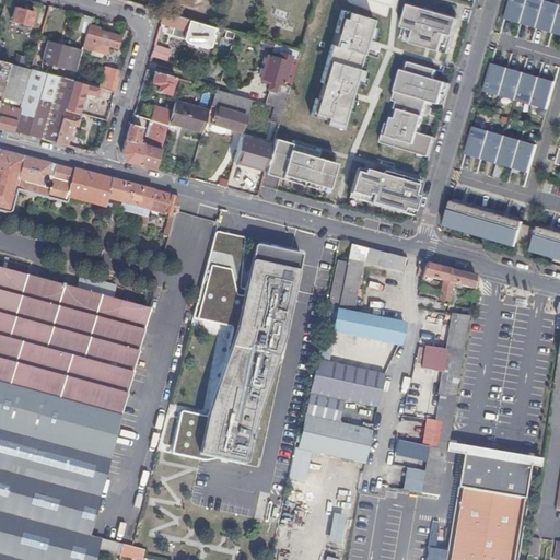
[(366,0),(346,74),(337,72),(330,96),(319,135),(345,141),(352,114),(347,112),(349,106),(354,108),(362,81),(366,82),(366,81),(370,82),(378,54),(380,54),(382,47),(380,47),(394,1),(395,1),(394,0),(366,0)]
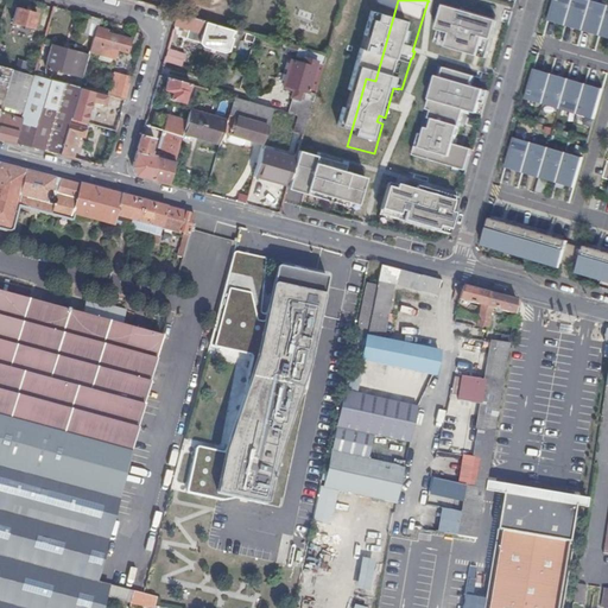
[(607,5),(588,0),(556,0),(550,23),(607,38),(607,5)]
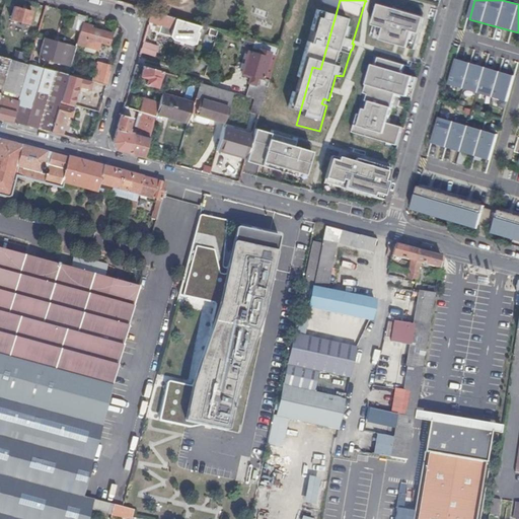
[(417,51),(426,18),(380,5),(374,25),(378,26),(375,39),(417,51)]
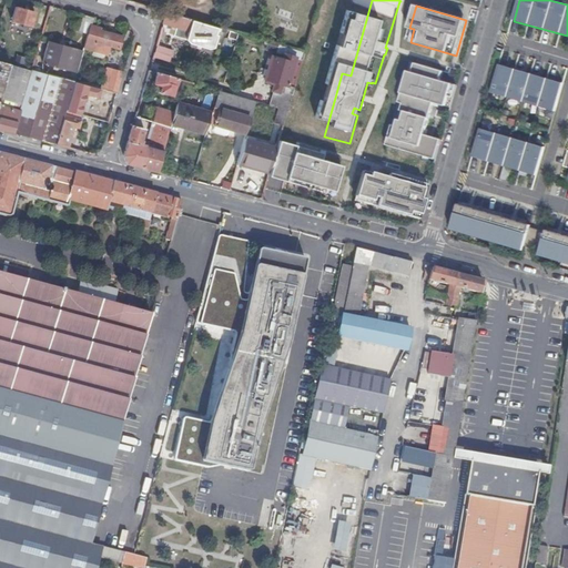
[(19,31),(31,36),(33,27),(31,26),(34,13),(16,9),(12,22),(21,24),(19,31)]
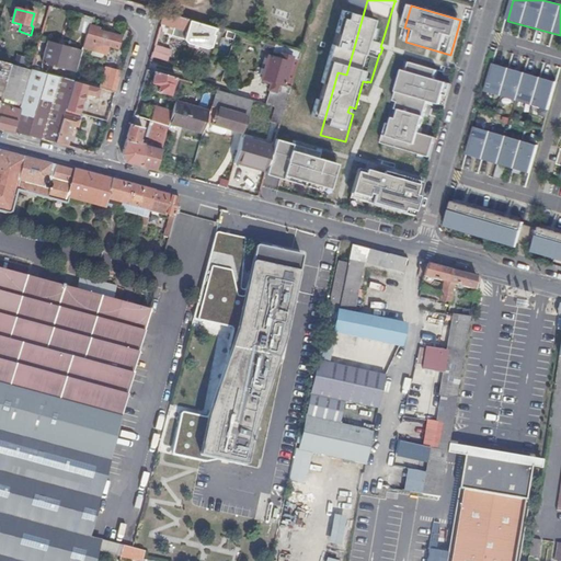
[(164,13),(161,24),(174,27),(171,36),(183,39),(186,31),(214,39),(216,34),(218,29),(164,13)]
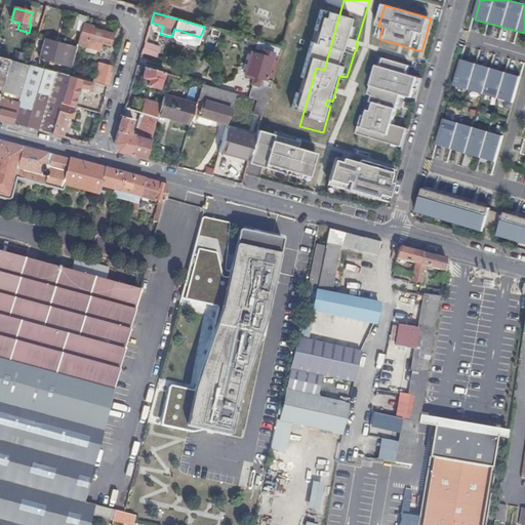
[(84,24),(86,17),(77,15),(73,30),(82,32),(84,24)]
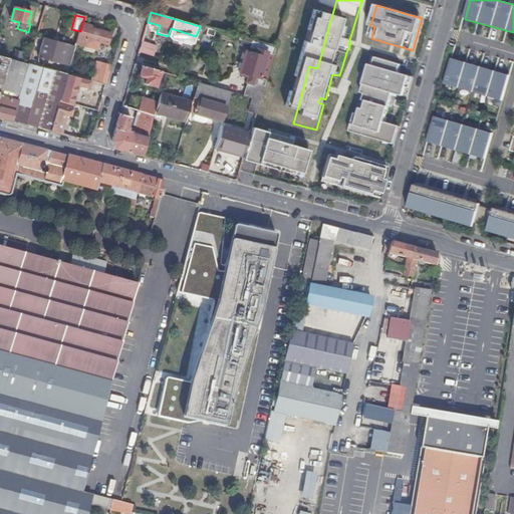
[(90,25),(82,23),(80,31),(76,44),(97,50),(99,43),(107,45),(110,34),(89,28),(90,25)]
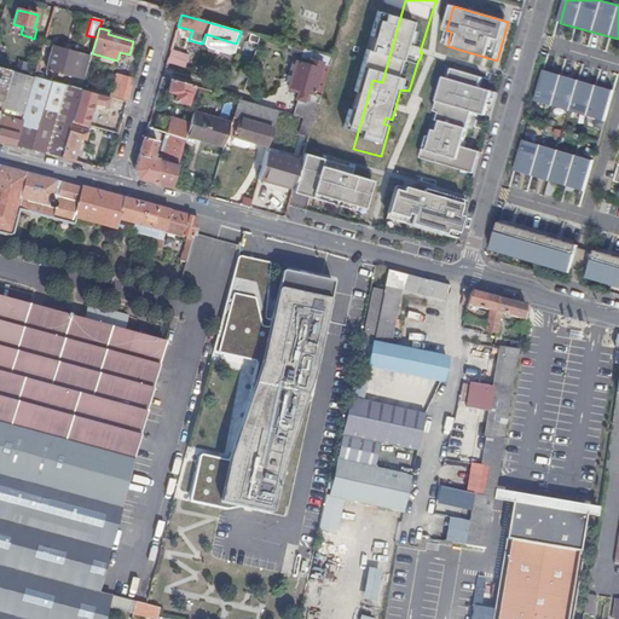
[(241,32),(238,38),(250,41),(253,35),(241,32)]
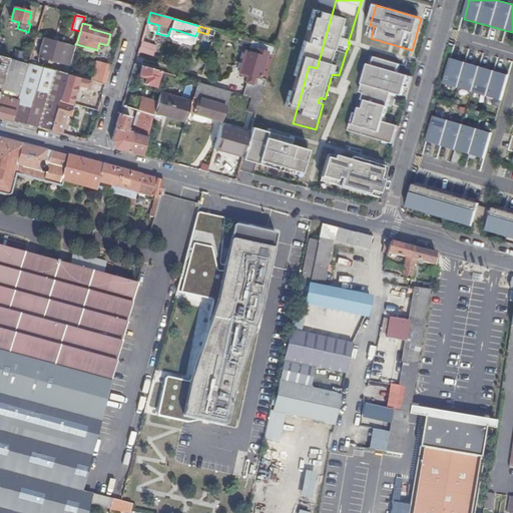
[(39,58),(70,65),(75,47),(37,37),(35,44),(42,46),(39,58)]
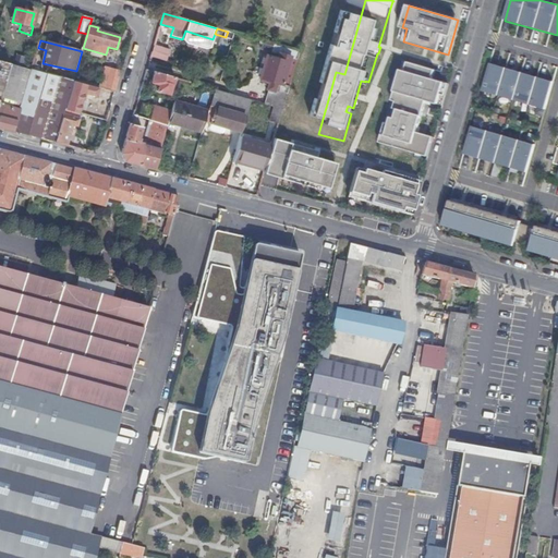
[(269,51),(270,45),(263,43),(261,49),(269,51)]
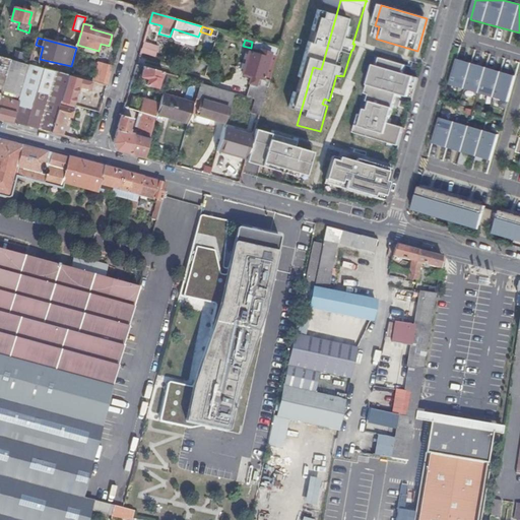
[(140,52),(154,57),(158,45),(143,41),(140,52)]
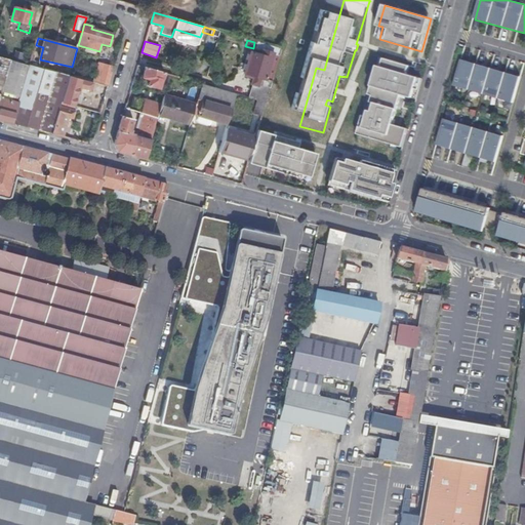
[(266,105),(282,49),(254,42),(253,48),(264,51),(261,55),(251,53),(245,74),(256,77),(250,99),(266,105)]
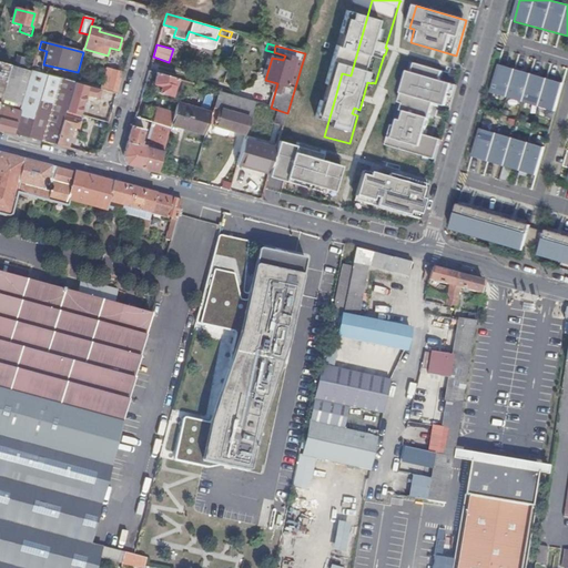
[(0,101),(11,66),(0,62),(0,101)]
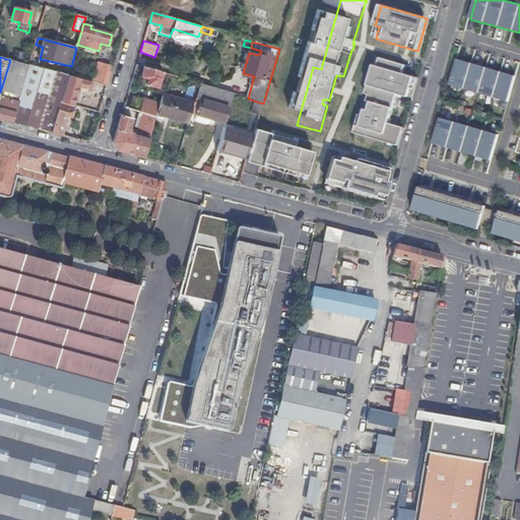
[(361,115),(354,133),(400,146),(405,128),(390,124),(398,94),(413,99),(419,78),(404,74),(406,66),(377,57),(367,94),(370,95),(364,116),(361,115)]
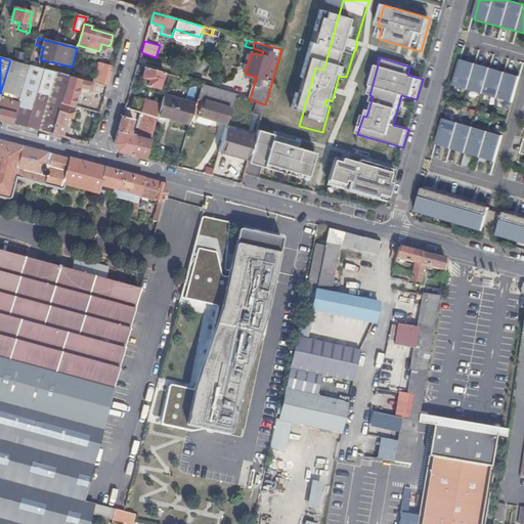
[(0,119),(13,123),(30,66),(10,60),(0,93),(0,119)]
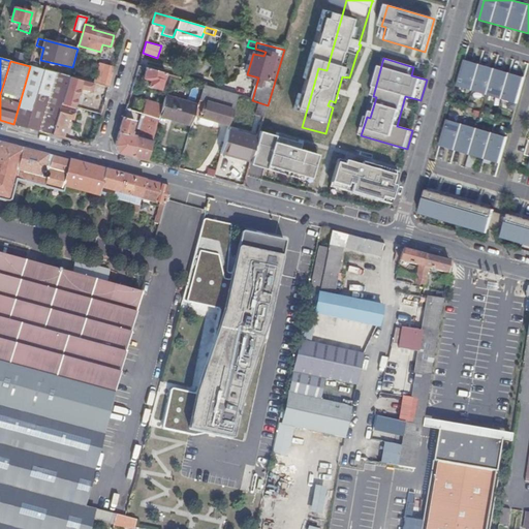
[(527,79),(467,61),(459,88),(519,104),(527,79)]
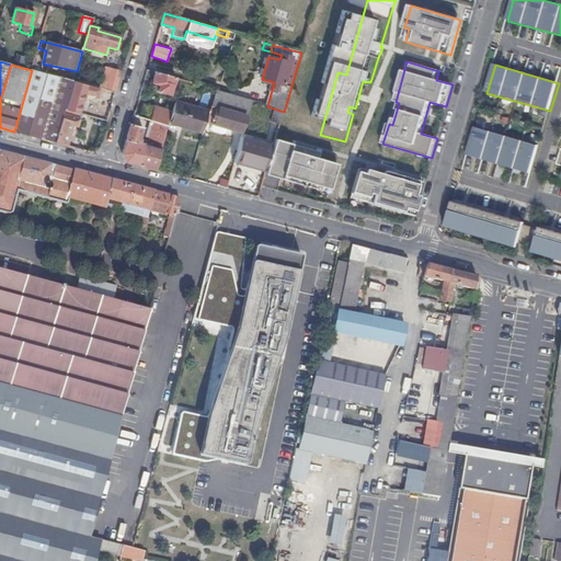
[(122,71),(113,69),(111,73),(104,71),(100,88),(106,89),(107,90),(116,92),(122,71)]
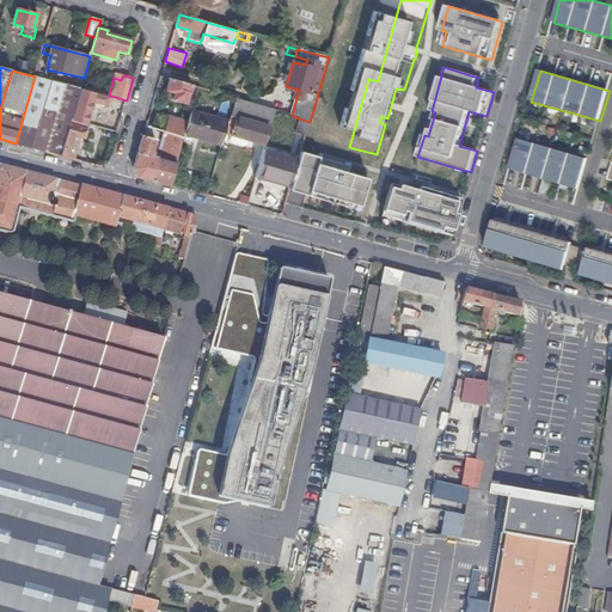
[(61,155),(72,120),(80,89),(35,77),(16,144),(61,155)]
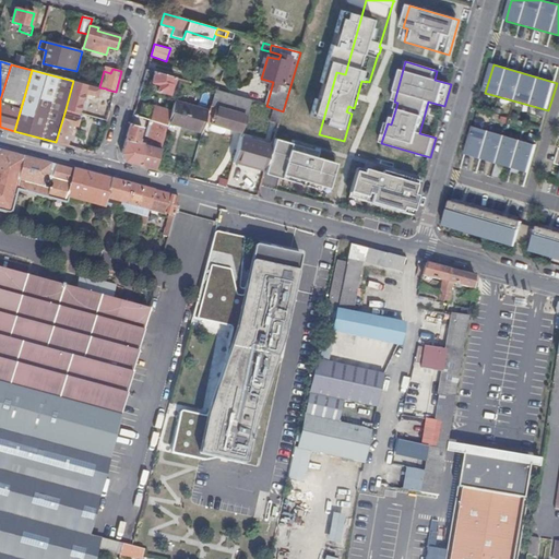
[(176,79),(155,73),(152,83),(163,86),(161,93),(170,95),(176,79)]
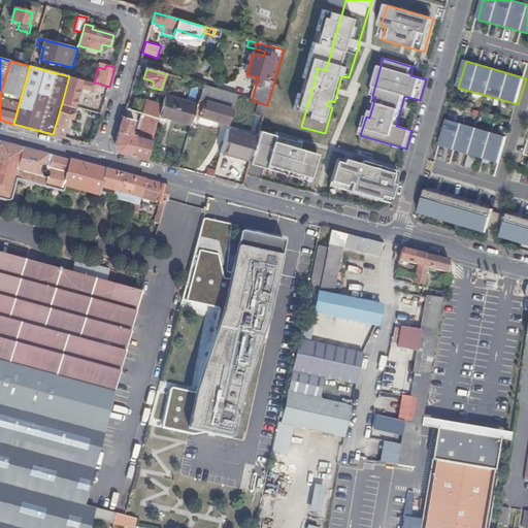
[(215,122),(230,126),(238,96),(206,87),(203,86),(198,106),(195,116),(199,118),(198,121),(200,124),(210,127),(213,126),(215,122)]
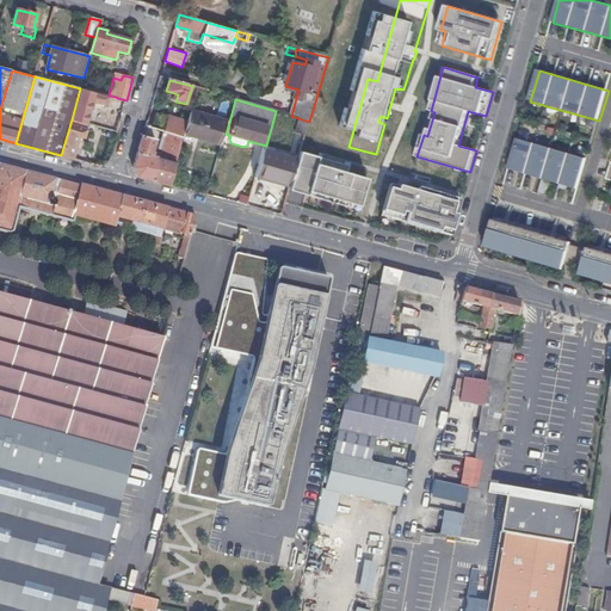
[(185,135),(222,144),(226,134),(229,123),(192,112),(189,124),(185,135)]
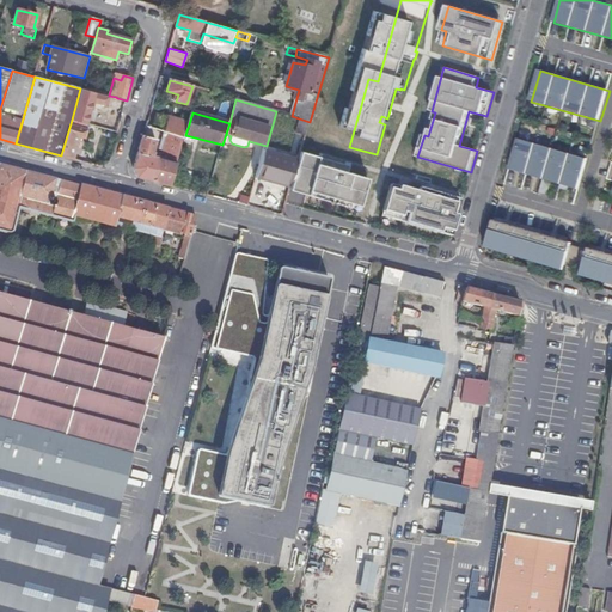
[(169,118),(157,115),(154,124),(166,129),(169,118)]
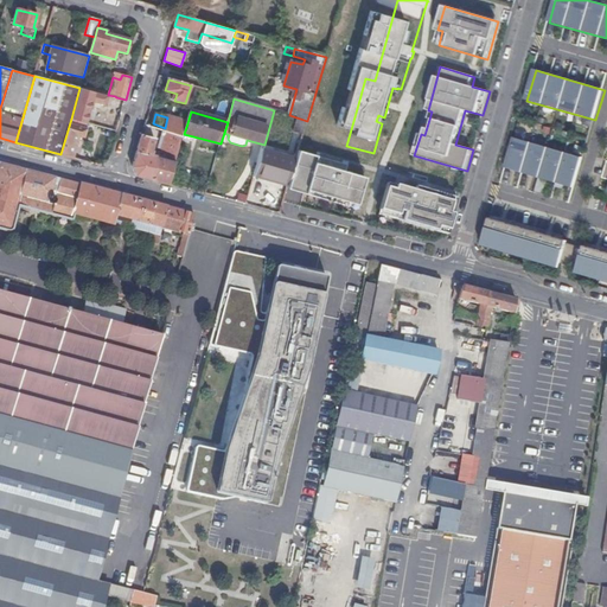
[(183,138),(184,134),(187,123),(167,117),(165,128),(164,132),(183,138)]
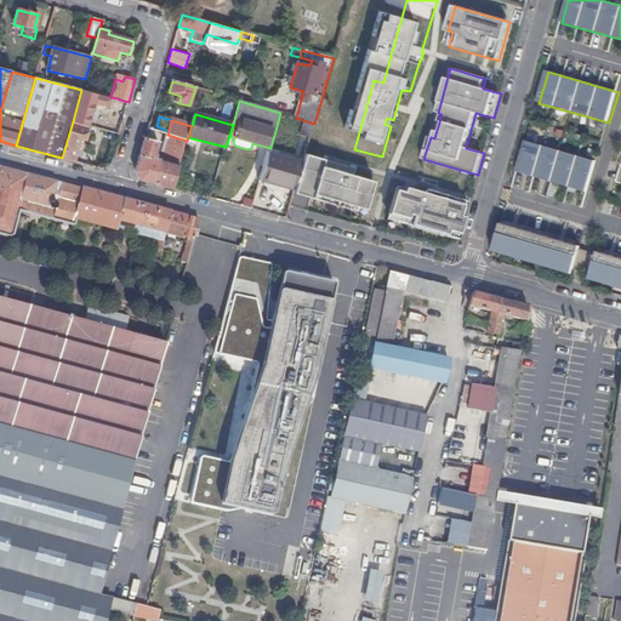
[(62,158),(75,161),(81,140),(86,141),(89,132),(75,129),(77,123),(73,121),(62,158)]
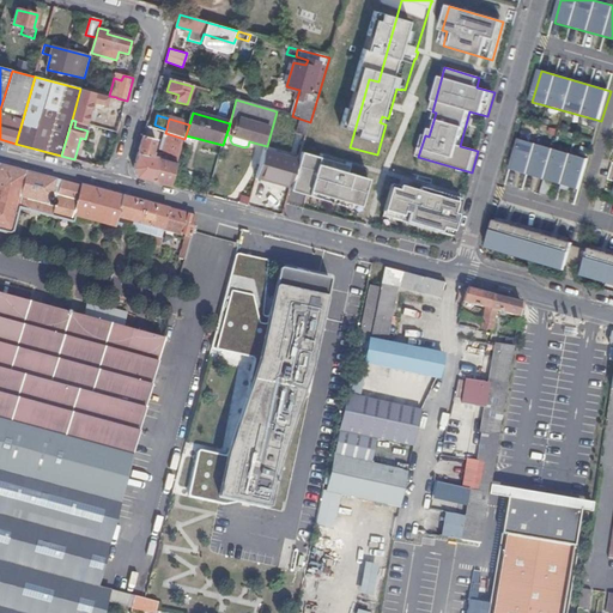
[(137,175),(174,184),(184,139),(165,133),(164,133),(159,151),(167,152),(165,156),(158,155),(157,159),(155,158),(152,157),(153,155),(157,141),(143,137),(134,167),(137,175)]
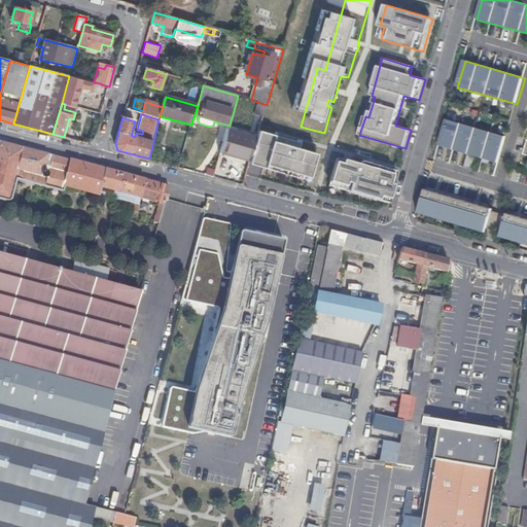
[(507,138),(448,120),(440,147),(499,164),(507,138)]
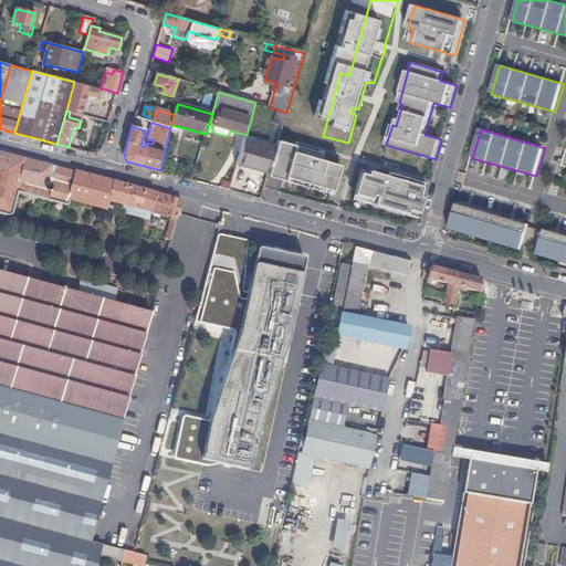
[(238,165),(269,174),(276,149),(244,139),(238,165)]
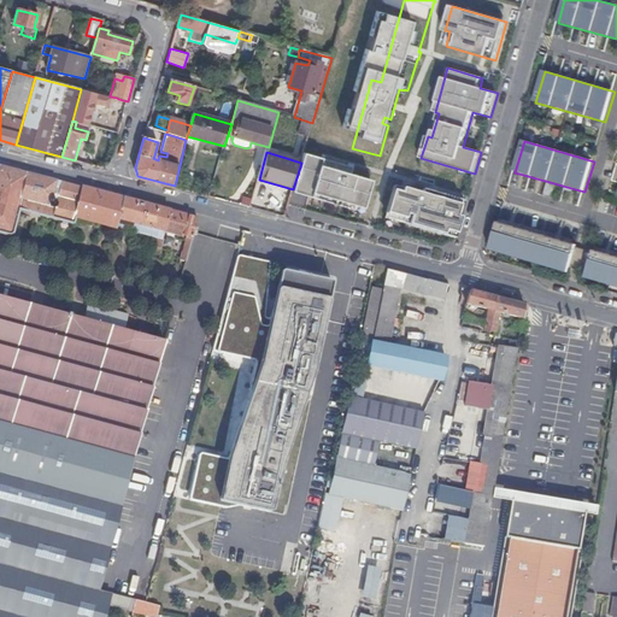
[(293,189),(292,193),(362,212),(371,181),(351,175),(353,168),(304,153),(301,163),(293,189)]
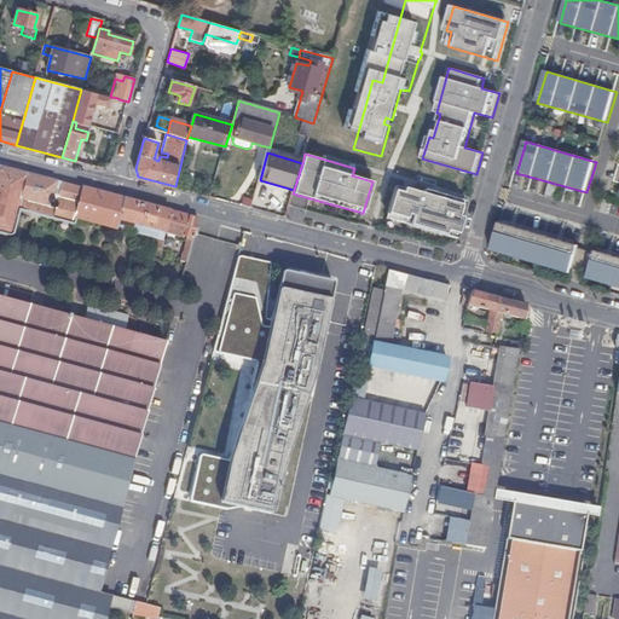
[(178,265),(186,267),(198,221),(0,168),(0,235),(7,237),(10,237),(11,236),(12,235),(18,212),(73,226),(75,219),(140,237),(140,236),(157,241),(155,249),(161,252),(166,233),(186,239),(181,258),(180,256),(178,265)]
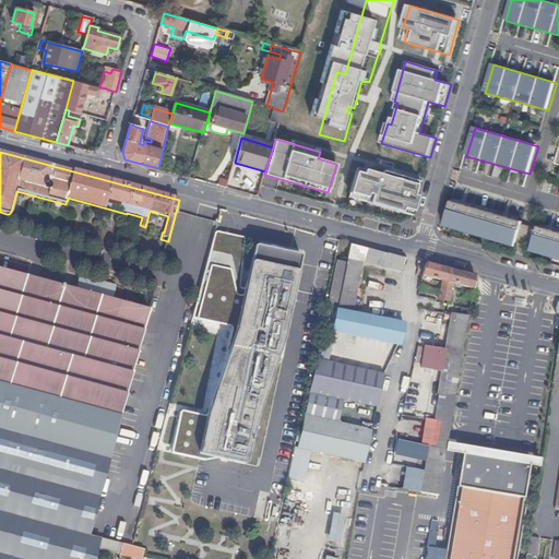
[(382,177),(357,169),(348,199),(413,217),(421,183),(383,173),(382,177)]
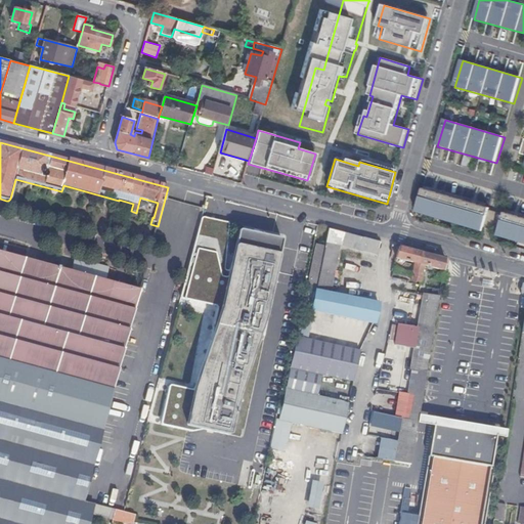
[(419,187),(419,189),(487,210),(488,208),(419,187)]
